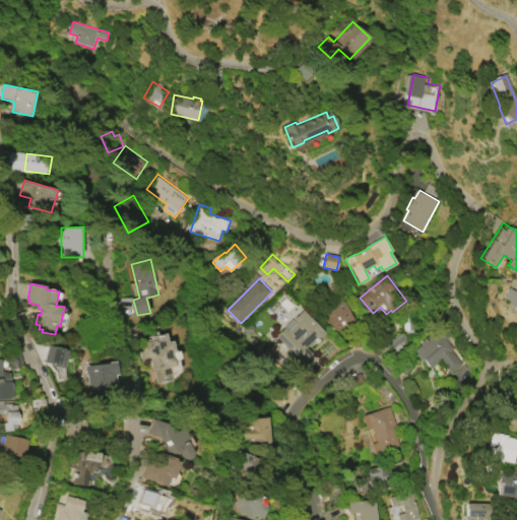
[(516,308),(509,303),(511,301),(504,297),(509,287),(516,291),(516,308)]
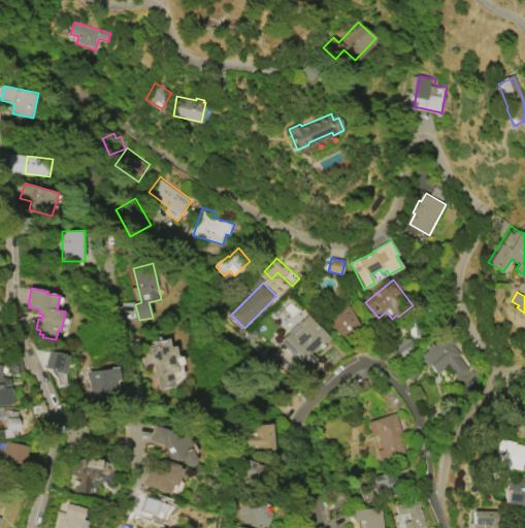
[(328,314),(349,303),(361,327),(346,334),(342,329),(337,331),(328,314)]
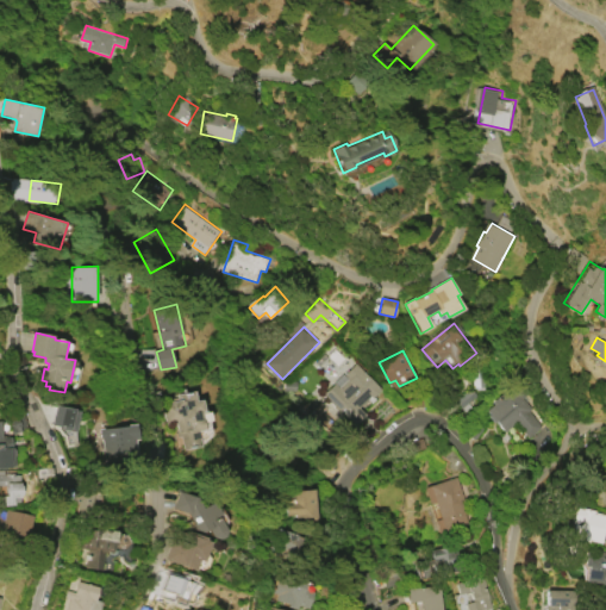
[(357,365),(381,390),(373,398),(370,397),(360,408),(366,415),(355,424),(325,394),(336,383),(341,387),(350,379),(347,375),(357,365)]
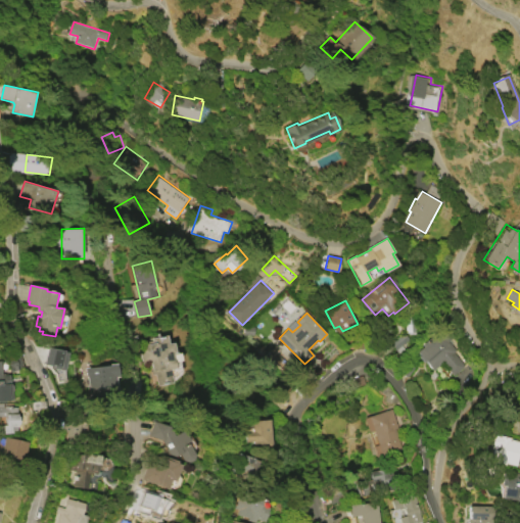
[(423,345),(445,327),(455,338),(451,341),(458,350),(456,352),(466,367),(455,376),(443,363),(433,371),(425,362),(424,363),(418,355),(420,354),(418,352),(424,347),(423,345)]
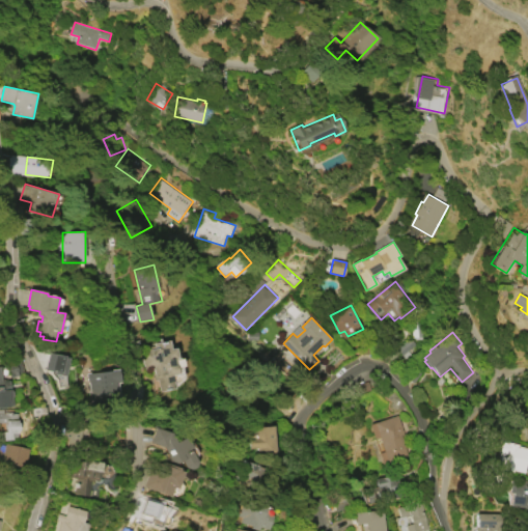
[(175,375),(177,388),(164,391),(161,380),(158,381),(156,367),(147,369),(143,346),(172,340),(173,350),(178,348),(181,358),(178,358),(182,374),(175,375)]
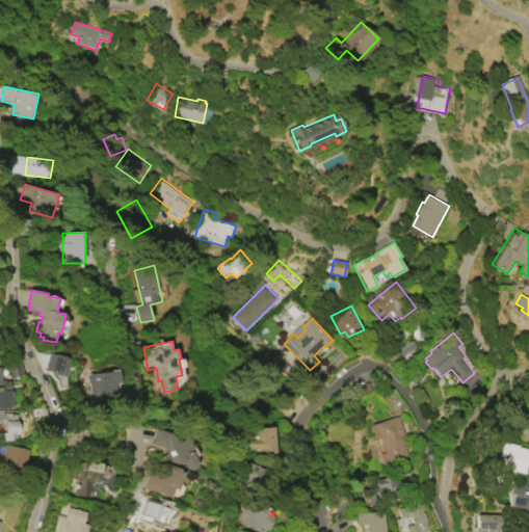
[(46,372),(68,376),(71,357),(49,353),(46,372)]
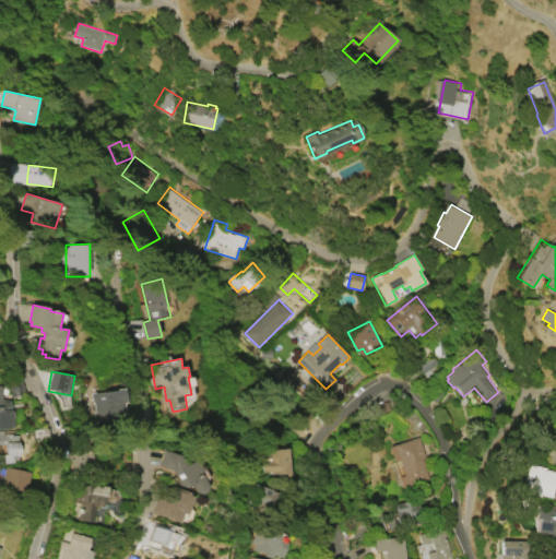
[(25,396),(24,380),(8,381),(9,397),(25,396)]
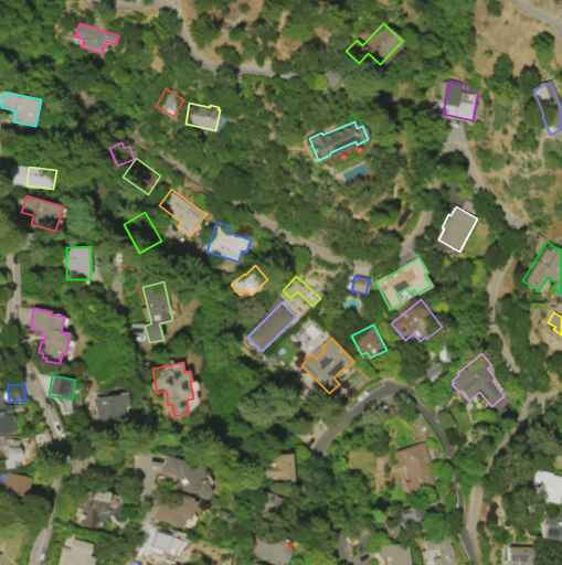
[(453,397),(443,407),(436,401),(446,391),(453,397)]
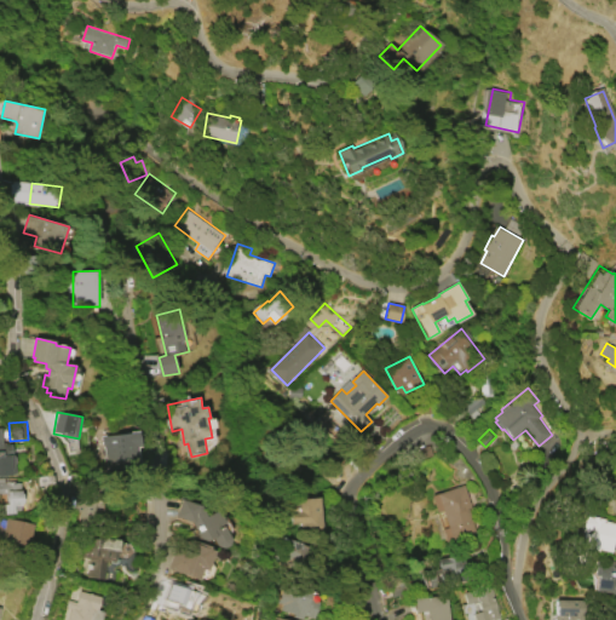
[(139,431),(142,445),(137,447),(142,471),(114,475),(113,464),(108,464),(103,436),(139,431)]
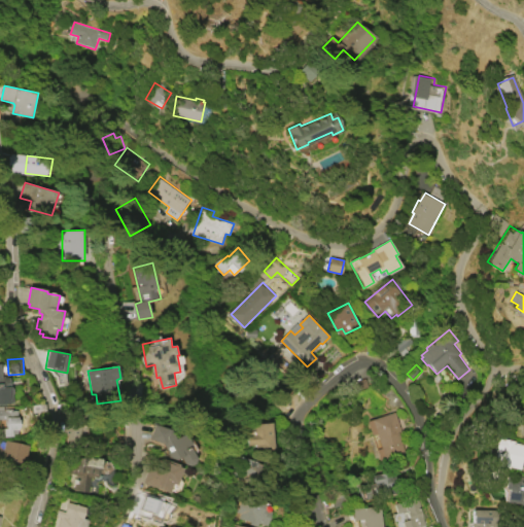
[(0,379),(7,378),(8,387),(10,387),(11,403),(5,403),(5,406),(0,406),(0,379)]
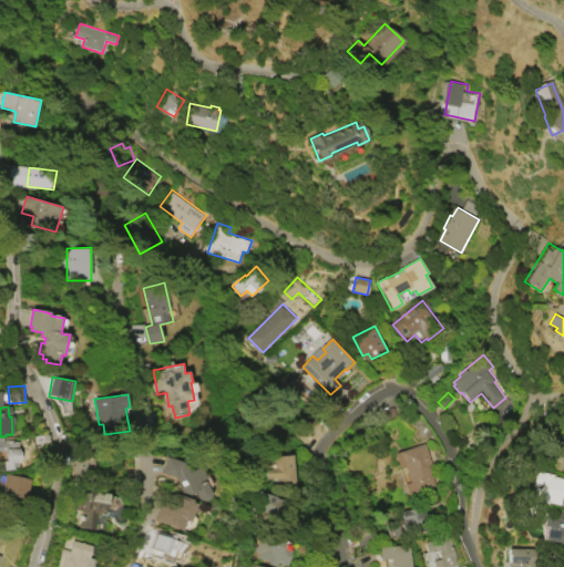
[(17,442),(17,452),(19,452),(20,460),(17,460),(18,470),(0,471),(0,461),(3,461),(3,452),(0,452),(0,437),(1,437),(1,442),(2,442),(2,441),(12,441),(12,442),(17,442)]
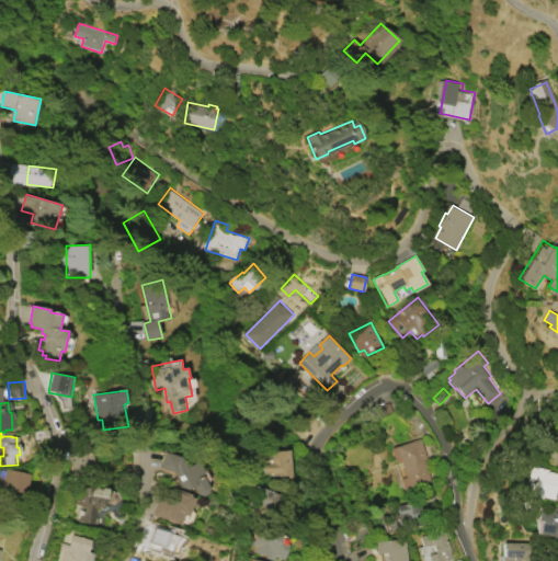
[(393,449),(422,439),(429,458),(425,459),(433,481),(406,490),(401,479),(407,477),(402,461),(397,464),(393,449)]
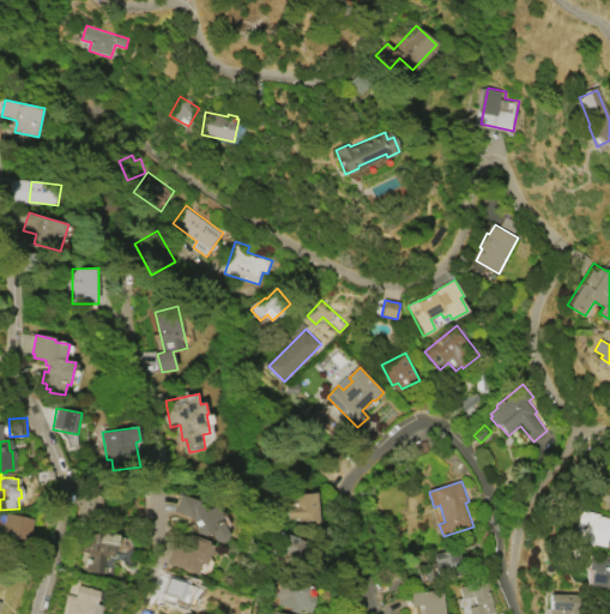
[(319,493),(321,523),(302,525),(302,518),(294,519),(293,504),(300,504),(300,495),(319,493)]
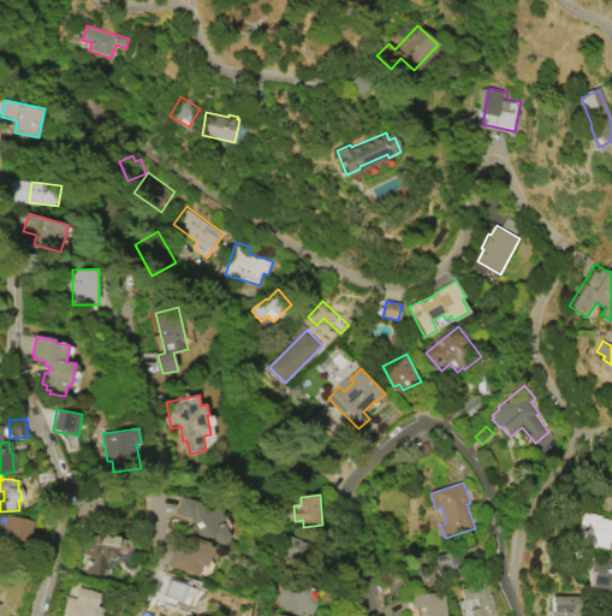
[(200,537),(192,520),(177,514),(183,497),(200,503),(201,503),(207,514),(217,509),(223,510),(226,519),(224,522),(231,537),(229,543),(223,545),(217,544),(213,534),(206,538),(200,537)]
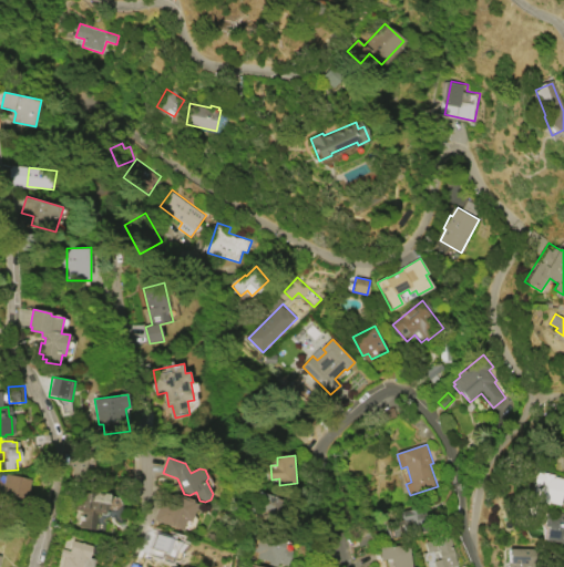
[(563,485),(559,505),(547,503),(547,504),(533,501),(534,497),(533,497),(534,491),(531,491),(532,486),(531,486),(533,472),(553,475),(552,476),(563,480),(563,485)]
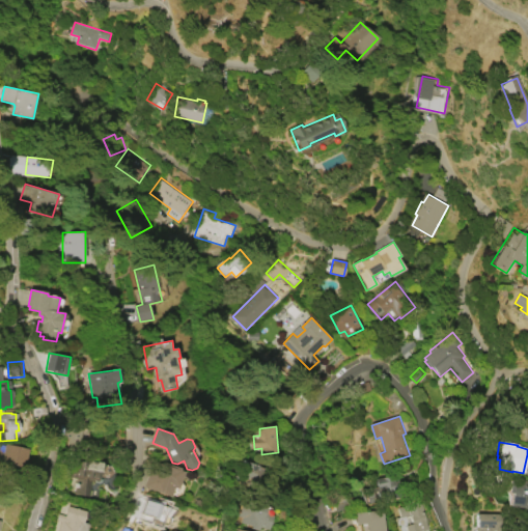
[(0,457),(3,444),(27,449),(23,468),(0,463),(0,457)]
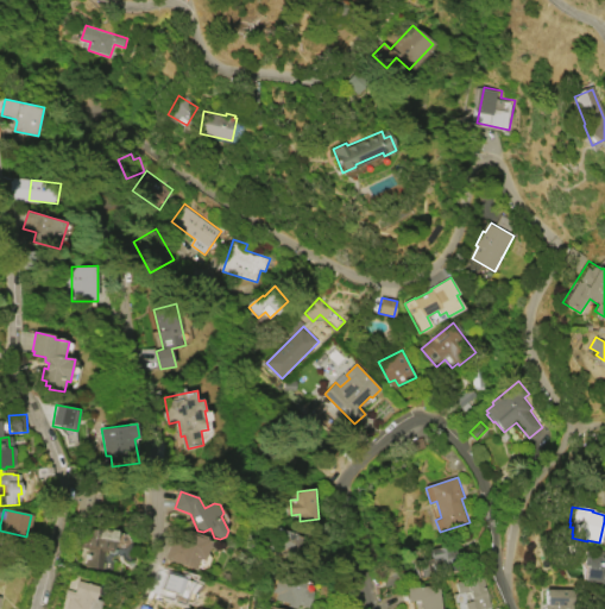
[(104,569),(88,566),(90,548),(80,547),(82,525),(117,531),(115,544),(113,542),(112,552),(106,551),(104,569)]
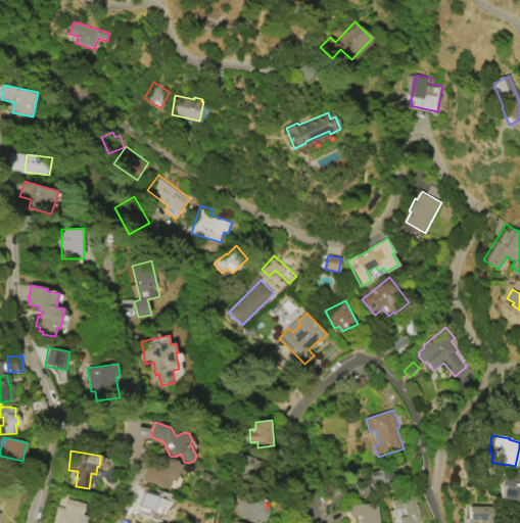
[(256,459),(250,475),(235,470),(241,453),(256,459)]
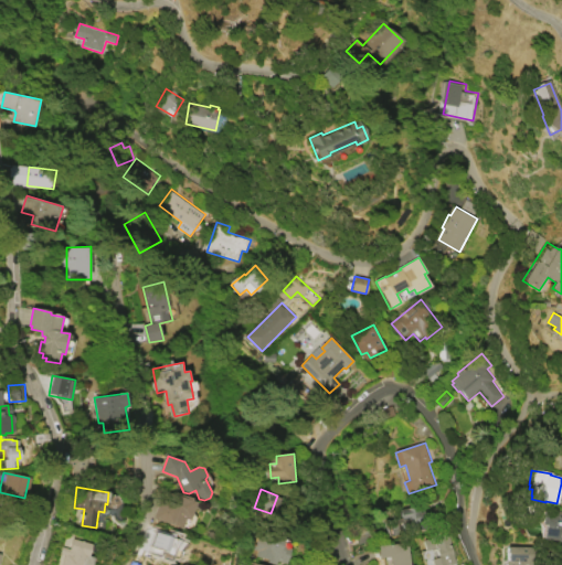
[(154,518),(161,499),(168,501),(171,492),(177,494),(178,492),(193,499),(192,500),(197,502),(189,521),(186,519),(182,529),(154,518)]
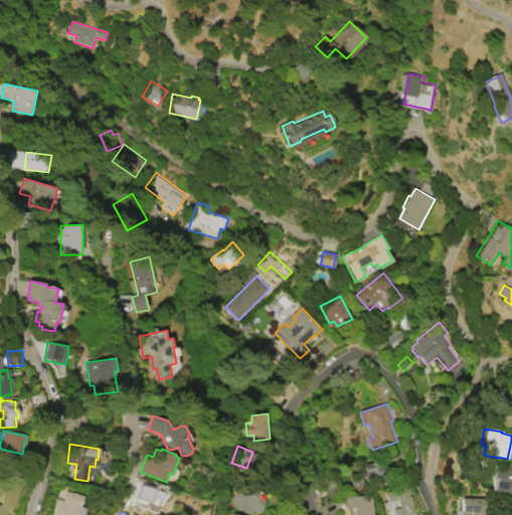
[(511,493),(494,491),(495,481),(492,476),(483,475),(484,466),(492,467),(492,465),(511,467),(511,493)]
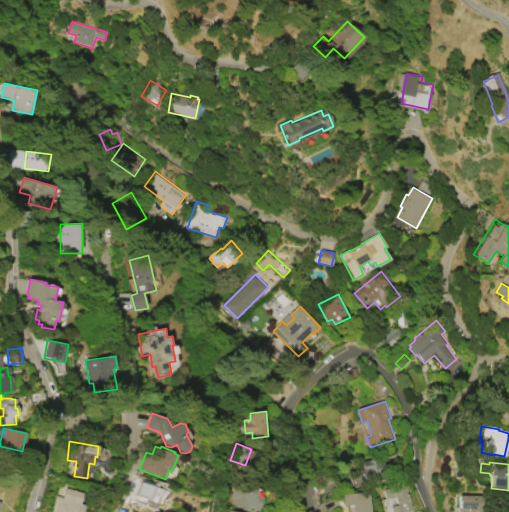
[(240,478),(261,485),(258,495),(266,498),(262,511),(254,508),(252,511),(245,510),(246,508),(235,504),(236,499),(231,497),(234,490),(236,491),(240,478)]
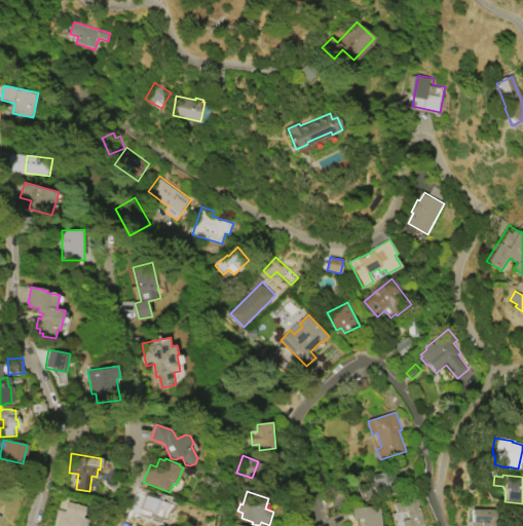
[(403,525),(402,521),(409,519),(407,511),(399,513),(396,503),(404,501),(404,499),(418,495),(425,524),(419,525),(403,525)]
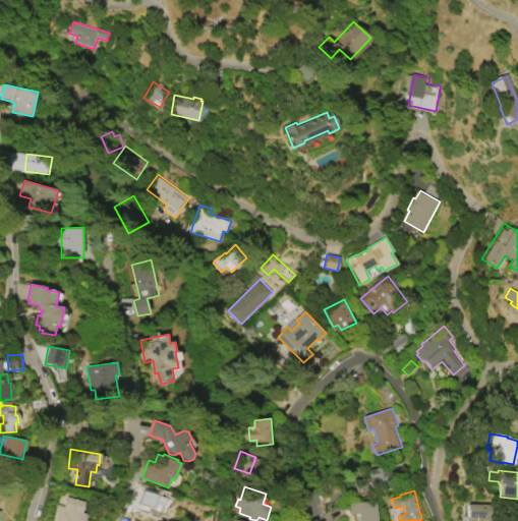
[(69,497),(85,502),(81,513),(87,514),(84,520),(58,520),(61,512),(58,511),(59,505),(66,507),(69,497)]
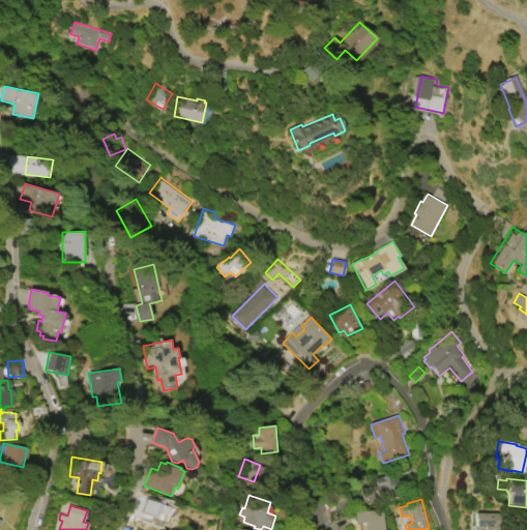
[(368,529),(368,523),(357,524),(355,511),(384,508),(386,529),(368,529)]
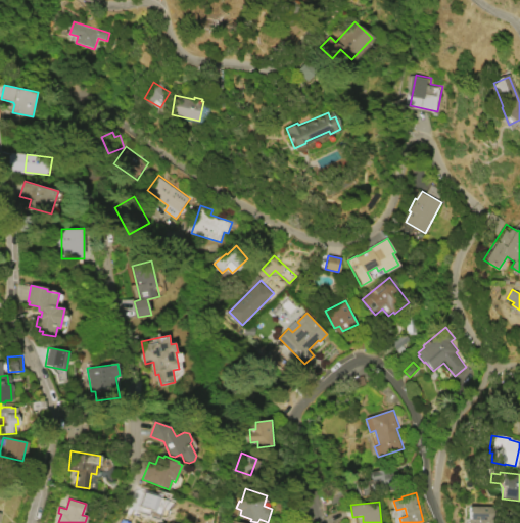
[(469,522),(470,506),(493,507),(493,522),(469,522)]
